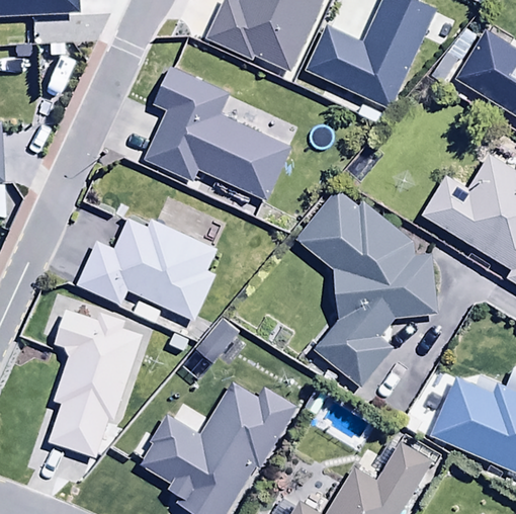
[(515,50),(481,28),(449,80),(515,120),(515,50)]
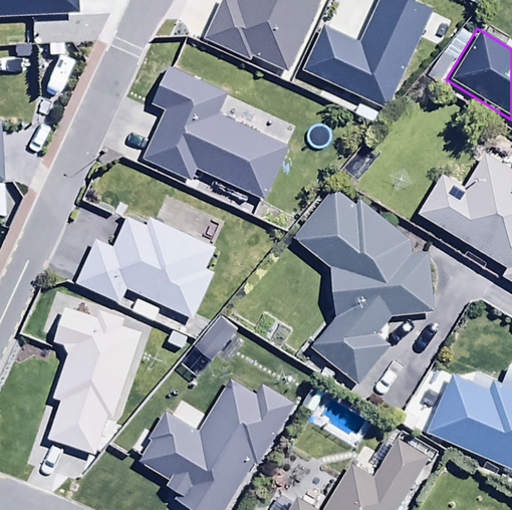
[(163,109),(142,158),(192,180),(196,170),(262,198),(286,143),(219,113),(228,91),(167,64),(150,104),(163,109)]
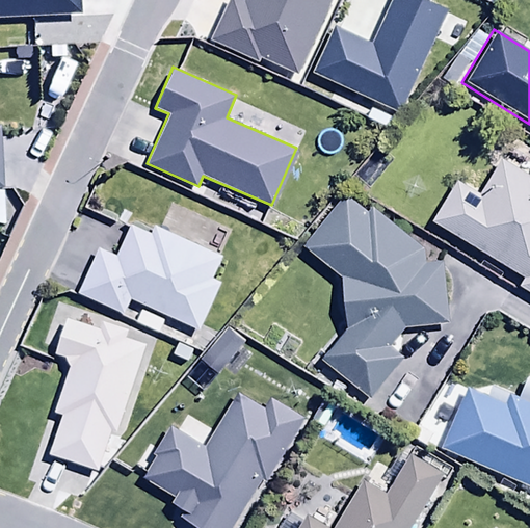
[(458,178),(432,221),(523,276),(518,285),(529,292),(529,170),(528,175),(500,157),(479,190),(458,178)]
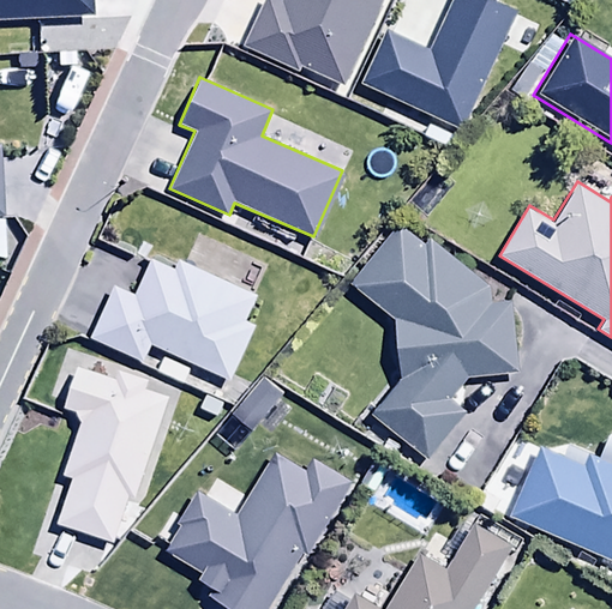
[(465,410),(450,398),(468,374),(519,372),(513,300),(487,302),(497,290),(426,236),(423,241),(397,221),(348,284),(395,320),(399,374),(369,411),(425,457),(465,410)]
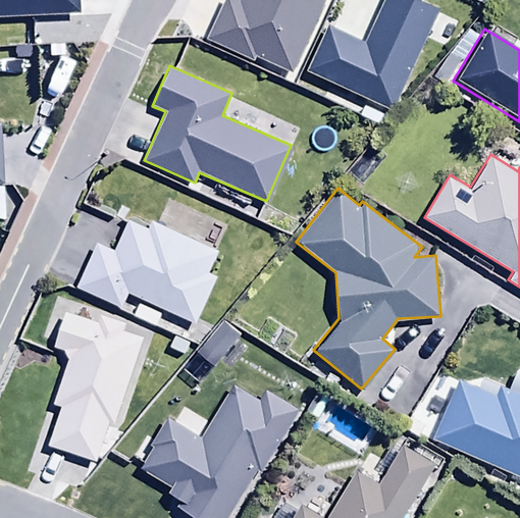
[(97,242),(76,286),(120,307),(127,292),(194,324),(217,276),(207,271),(217,251),(150,218),(146,226),(128,217),(112,250),(97,242)]
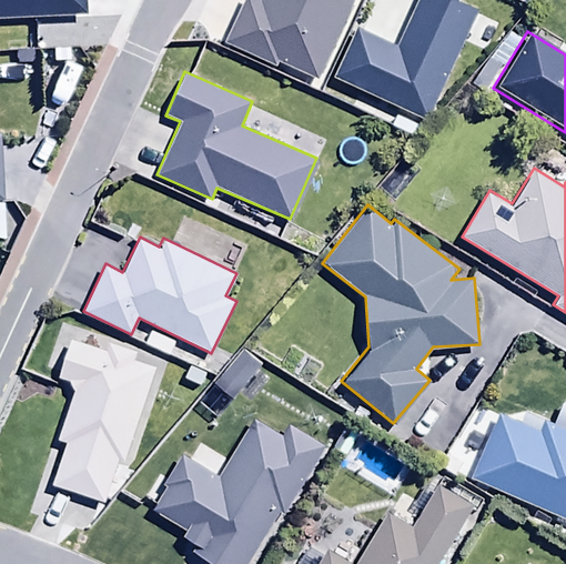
[(118,456),(124,459),(155,365),(134,359),(137,351),(107,341),(104,348),(71,336),(59,376),(76,382),(57,439),(66,442),(51,485),(102,502),(118,456)]
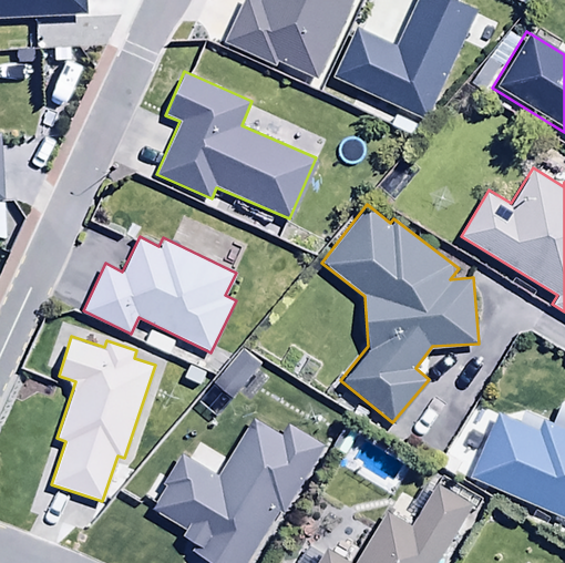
[(497,412),(470,479),(564,518),(564,427),(545,419),(540,430),(497,412)]
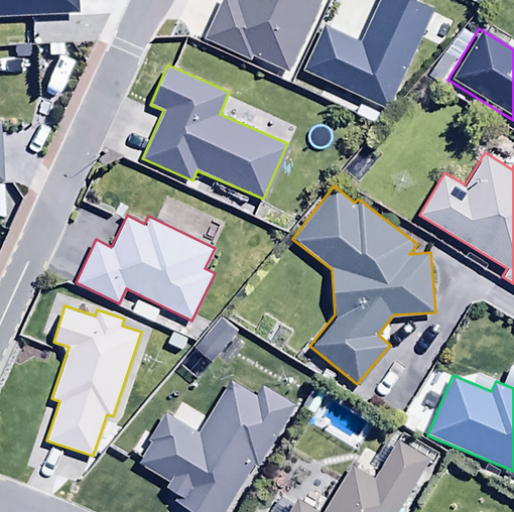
[(177,492),(172,500),(193,511),(224,511),(254,463),(258,465),(294,404),(262,384),(256,394),(231,379),(200,430),(163,409),(146,438),(151,441),(138,463),(168,481),(166,486),(177,492)]
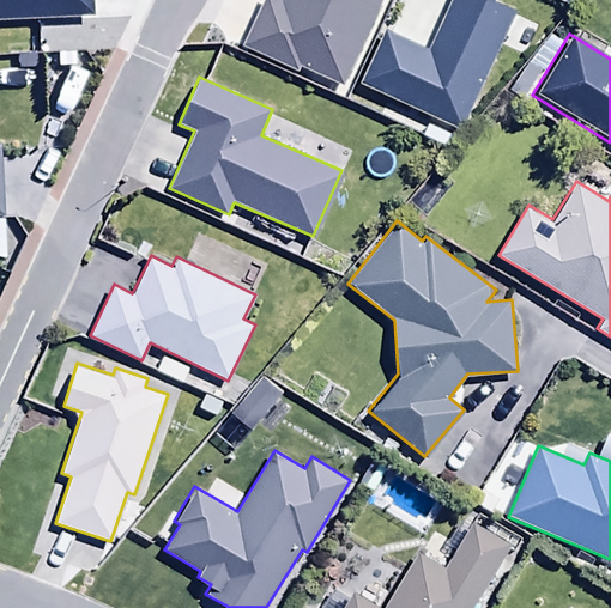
[(471,607),(512,545),(473,520),(443,566),(417,549),(381,606),(352,588),(346,597),(331,587),(316,607),(471,607)]
